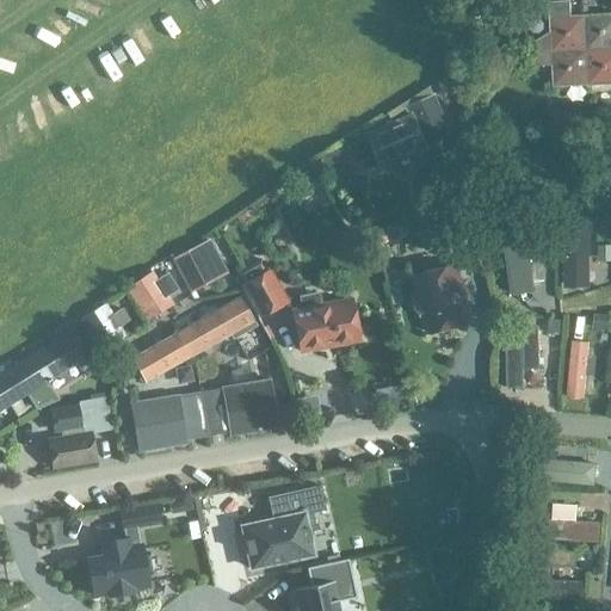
[(534,53),(550,51),(585,50),(584,17),(571,17),(569,1),(548,2),(549,32),(532,43),(534,53)]
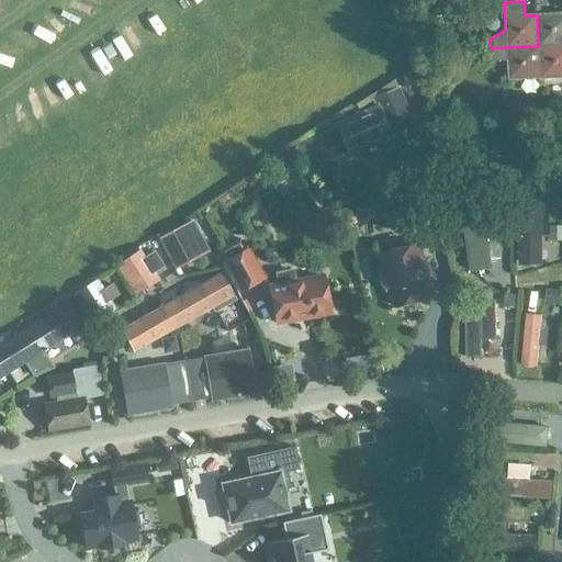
[(538,46),(561,44),(561,13),(537,15),(538,46)]
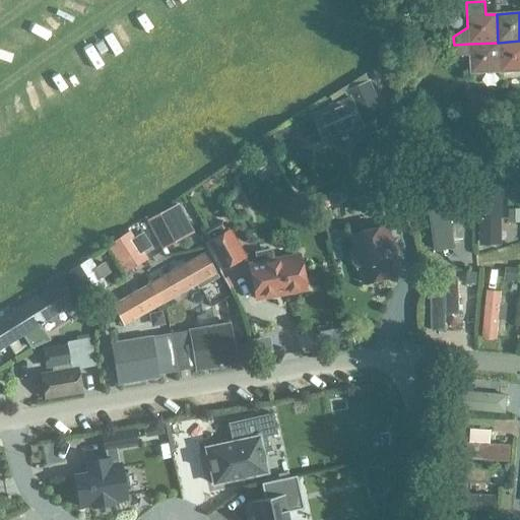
[(89,70),(101,86),(146,54),(134,38),(89,70)]
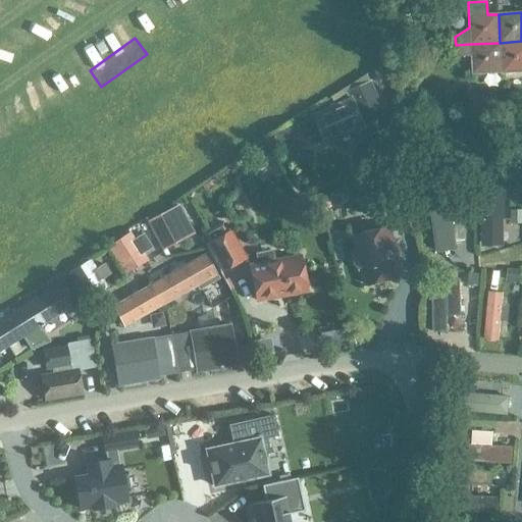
[(521,41),(500,43),(501,73),(521,72),(521,41)]
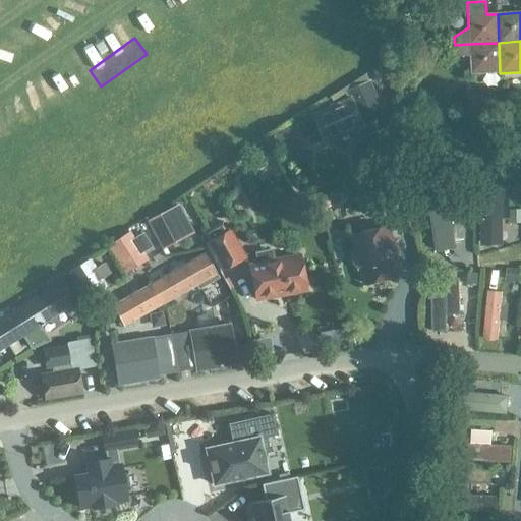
[(499,43),(469,44),(455,45),(456,57),(470,56),(470,75),(500,73),(499,43)]
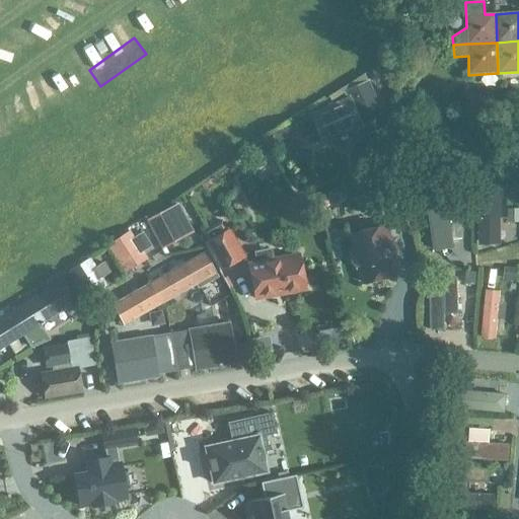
[(351,101),(362,125),(363,129),(367,136),(390,126),(370,80),(347,90),(349,97),(351,101)]
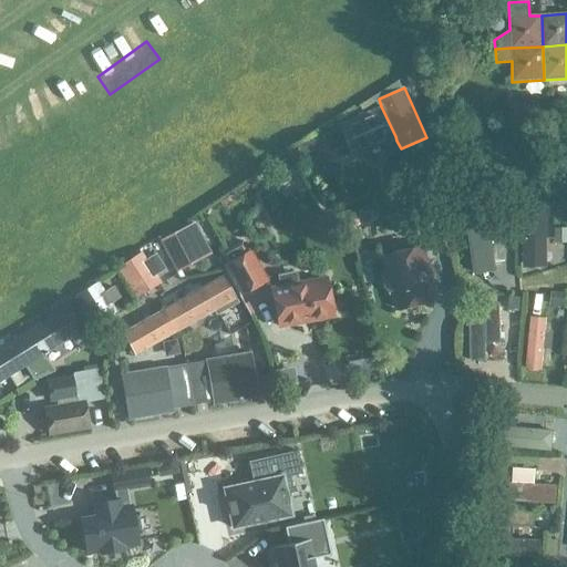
[(397,141),(395,136),(383,111),(381,106),(340,124),(342,129),(322,136),(330,153),(349,144),(354,160),(397,141)]
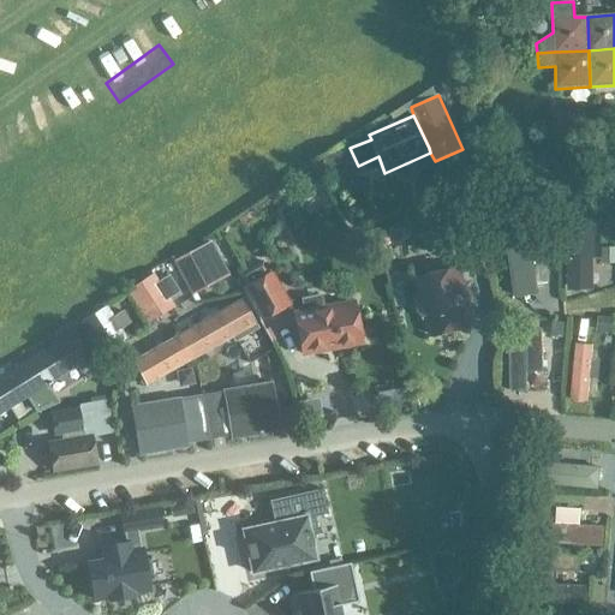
[(324,160),(314,166),(318,175),(329,171),(346,163),(341,151),(324,160)]
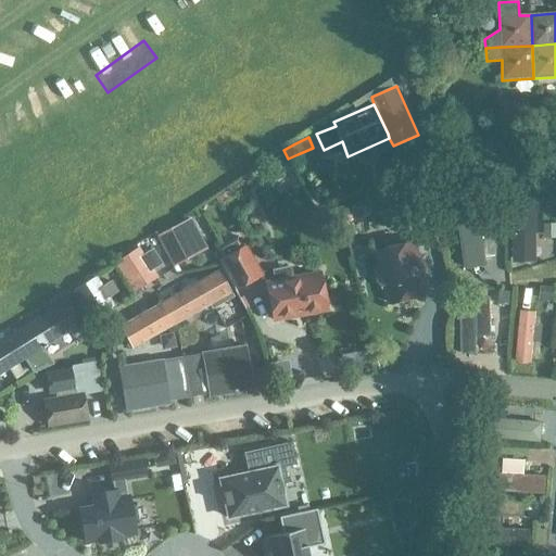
[(411,175),(399,181),(388,187),(411,229),(433,217),(411,175)]
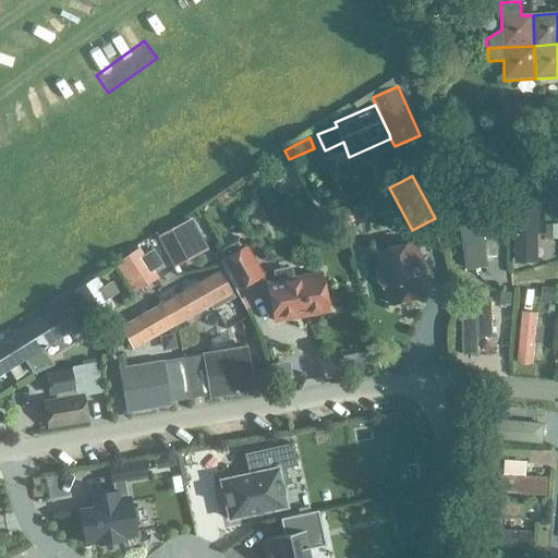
[(329,207),(343,201),(340,192),(325,198),(329,207)]
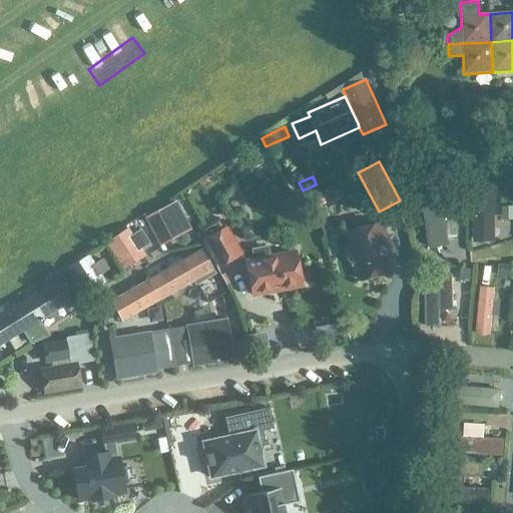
[(496,243),(496,185),(474,185),(474,243),(496,243)]
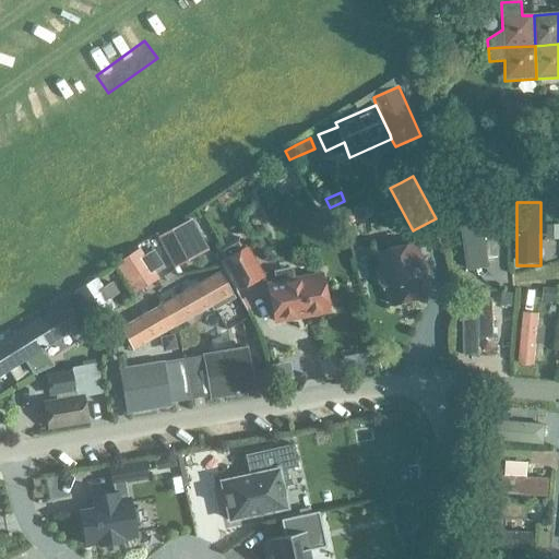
[(354,221),(373,216),(371,207),(361,204),(355,206),(352,212),(354,221)]
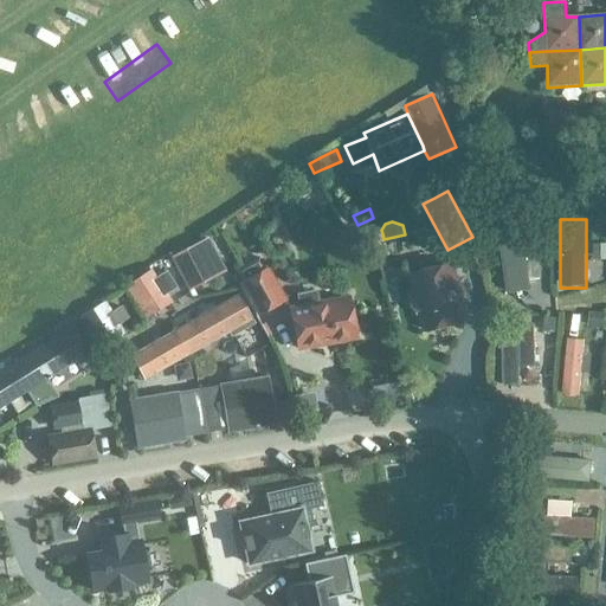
[(526,285),(526,234),(510,234),(510,285),(526,285)]
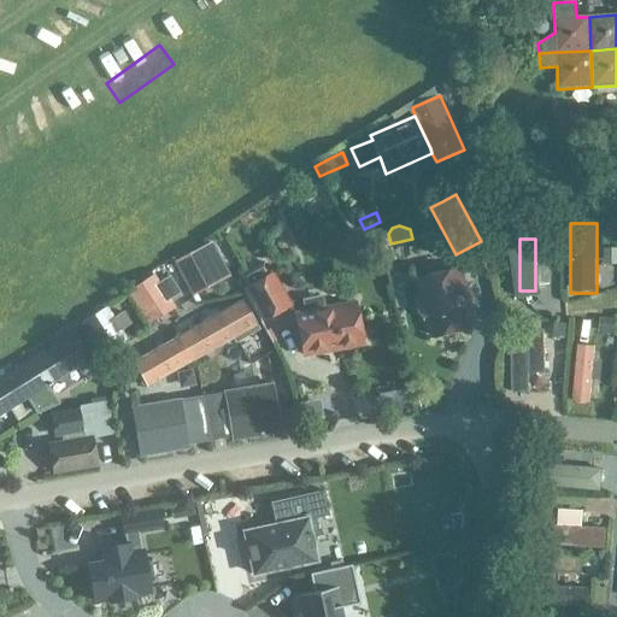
[(211,242),(174,262),(192,297),(230,276),(211,242)]
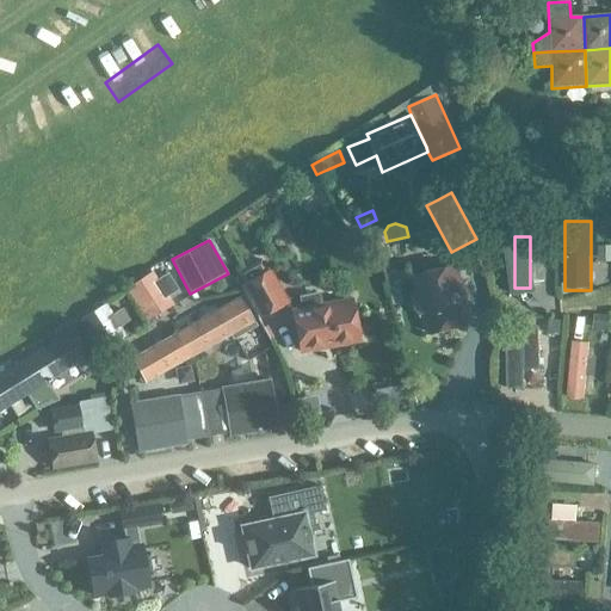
[(267,270),(261,259),(238,272),(244,283),(242,284),(240,285),(259,319),(290,302),(271,269),(267,270)]
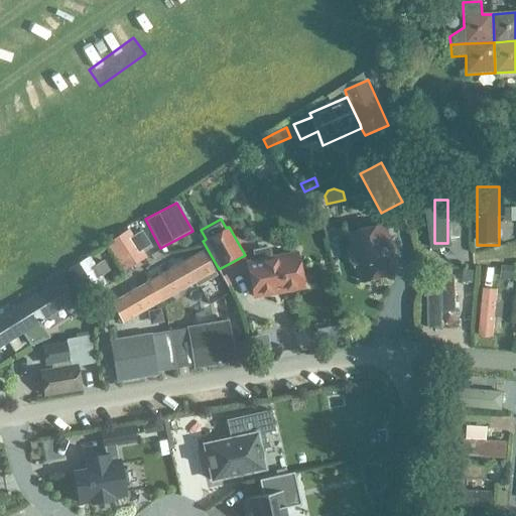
[(386,225),(352,232),(363,282),(396,275),(386,225)]
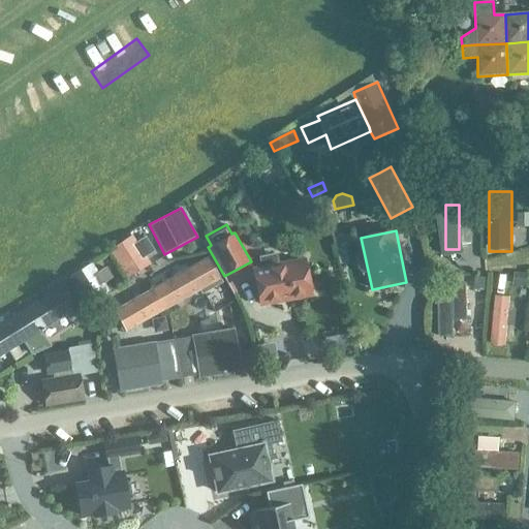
[(139,247),(133,237),(132,236),(109,250),(127,278),(151,265),(147,257),(153,253),(147,243),(139,247)]
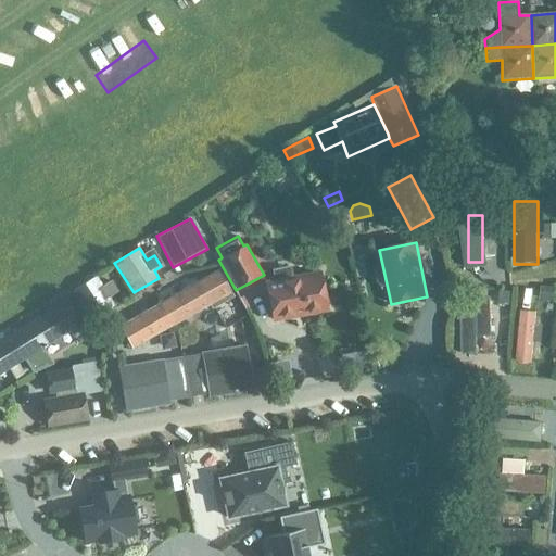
[(268,287),(266,287),(275,324),(328,312),(320,276),(293,281),(291,269),(273,273),(274,279),(272,280),(268,287)]
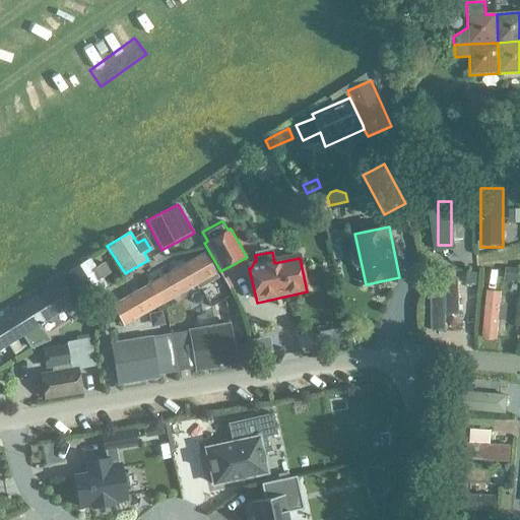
[(149,284),(159,306),(216,273),(205,254),(149,284)]
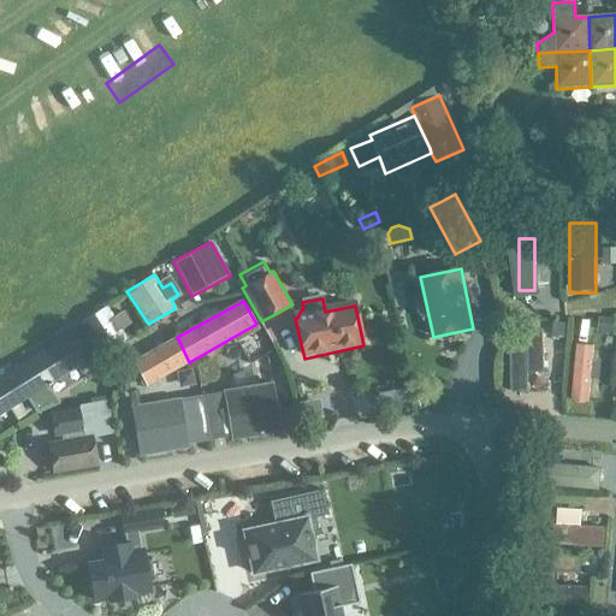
[(106,306),(80,323),(95,348),(100,356),(128,339),(122,330),(114,319),(106,306)]
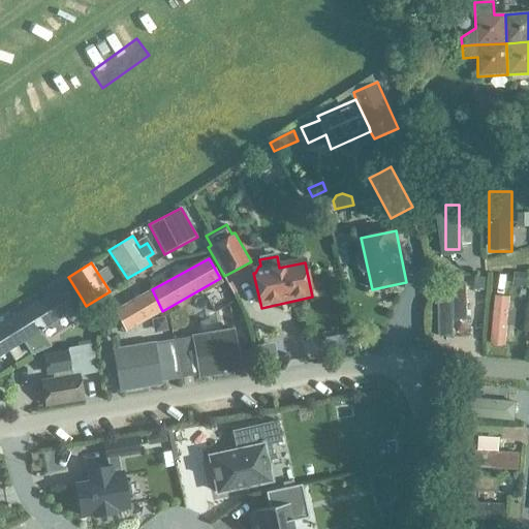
[(105,269),(98,274),(104,283),(112,279),(105,269)]
